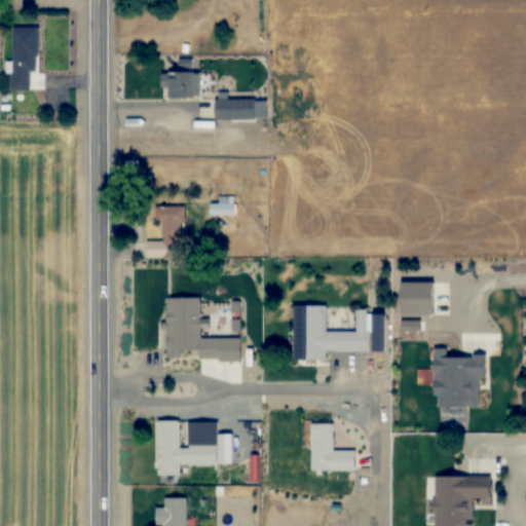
[(13,62),(10,62),(10,92),(31,92),(31,72),(39,72),(39,27),(13,27),(13,62)]
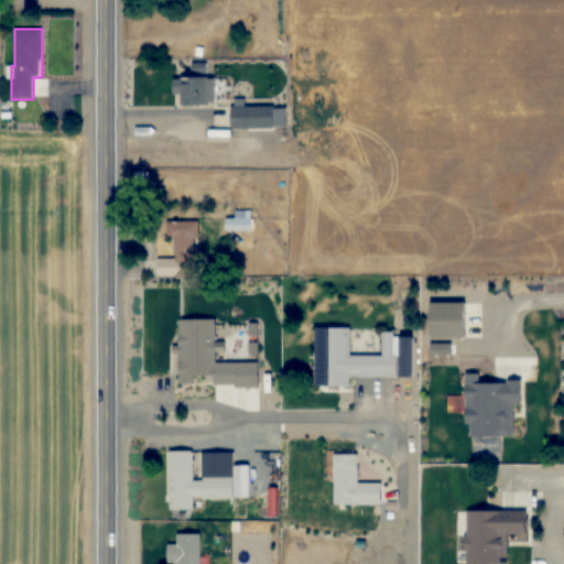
[(215,78),(174,78),(174,97),(179,97),(179,107),(215,107),(215,78)]
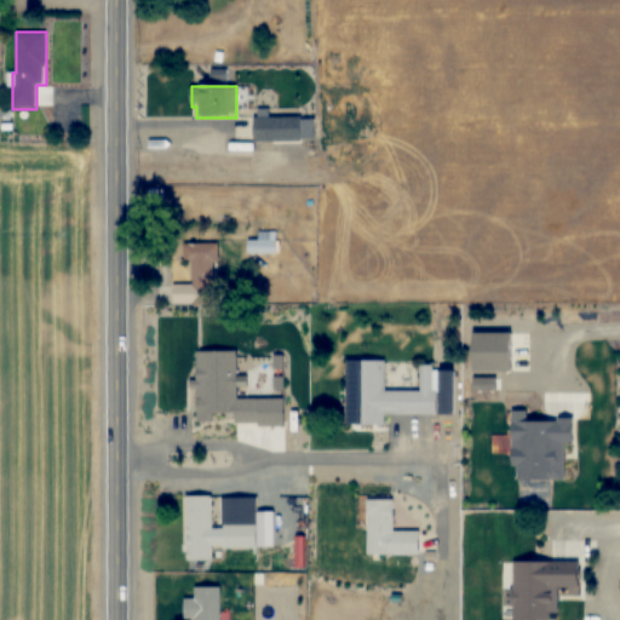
[(253,143),(303,143),(303,118),(253,118),(253,143)]
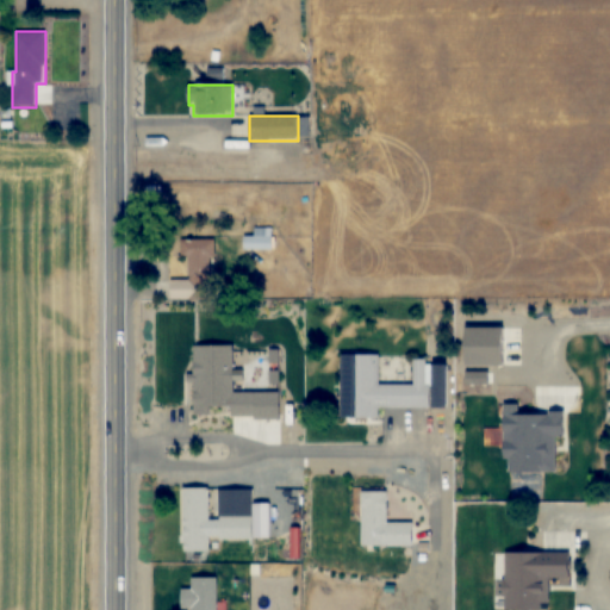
[(255,229),(255,237),(246,237),(246,250),(272,250),(272,229),(255,229)]
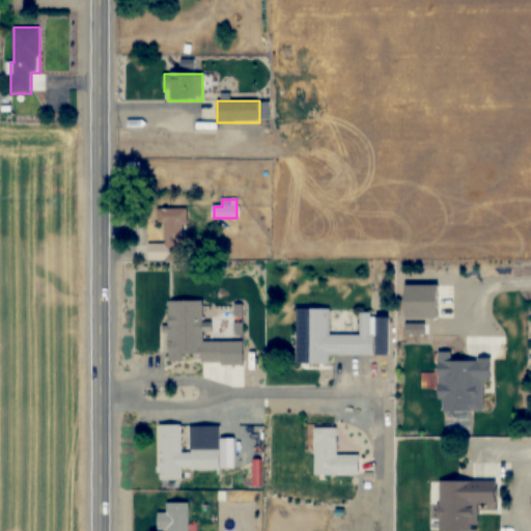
[(186,260),(185,208),(160,210),(160,224),(165,224),(165,244),(149,244),(149,261),(186,260)]
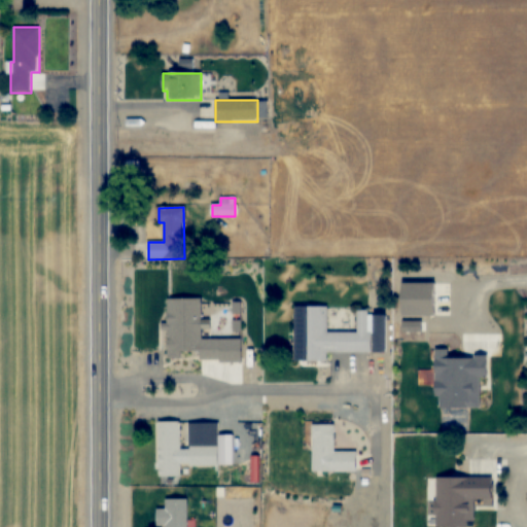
[(373,352),(373,310),(357,310),(357,331),(328,331),(328,306),(295,306),(295,361),(328,361),(328,352),(373,352)]
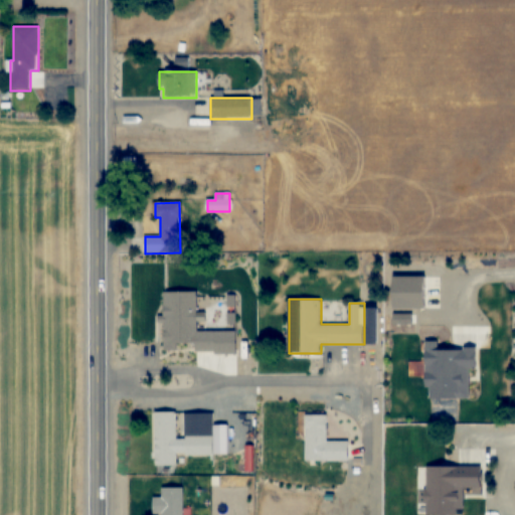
[(471,368),(478,368),(478,348),(425,348),(425,397),(471,397),(471,368)]
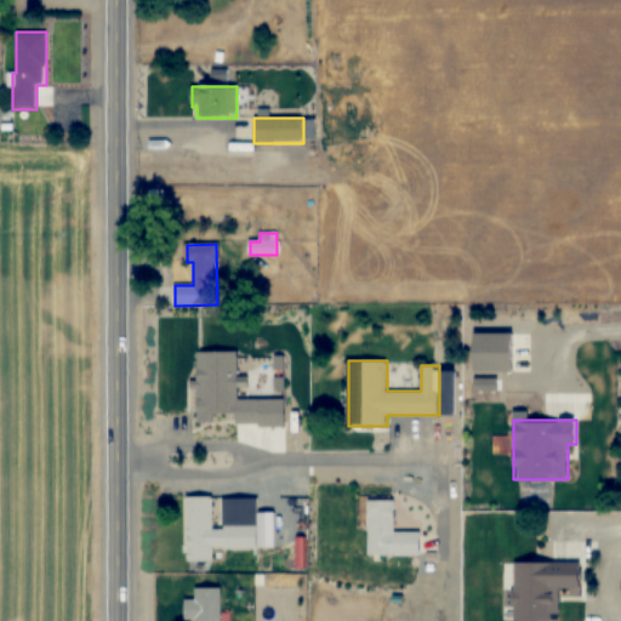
[(212,496),(186,496),(186,562),(212,562),(212,496)]
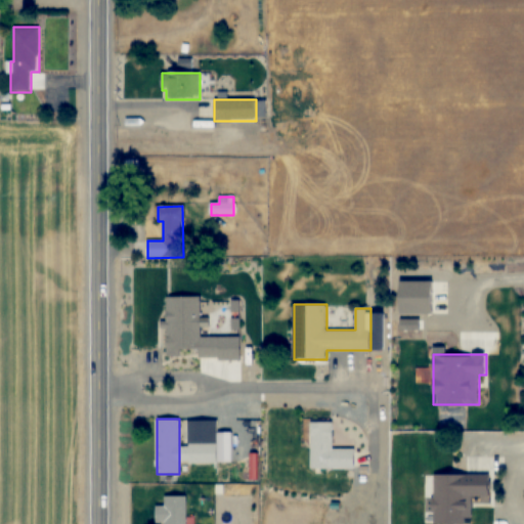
[(311,423),(311,469),(355,469),(355,449),(334,449),(334,423),(311,423)]
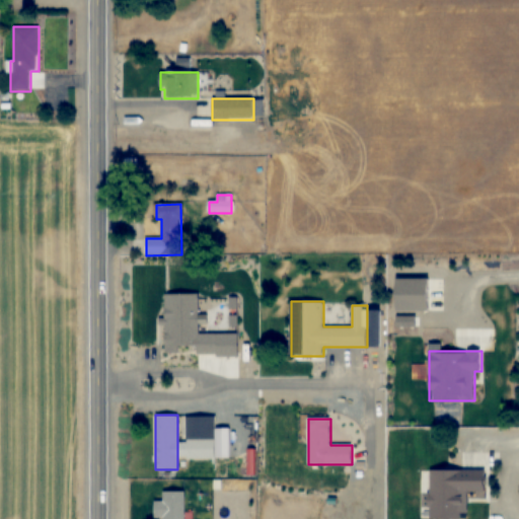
[(216,440),(187,440),(187,459),(216,459),(216,440)]
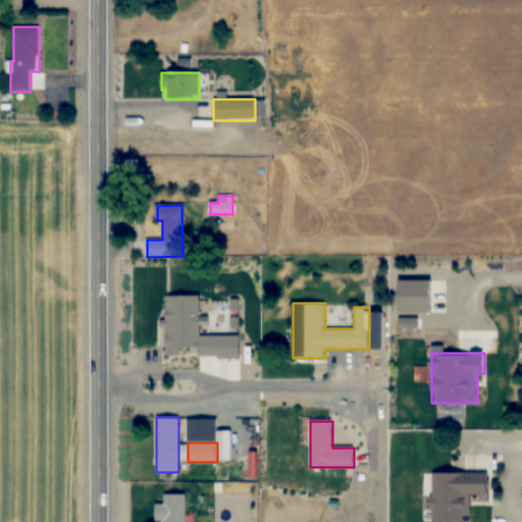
[(439,521),(470,521),(470,494),(488,494),(487,472),(428,473),(428,521),(439,521)]
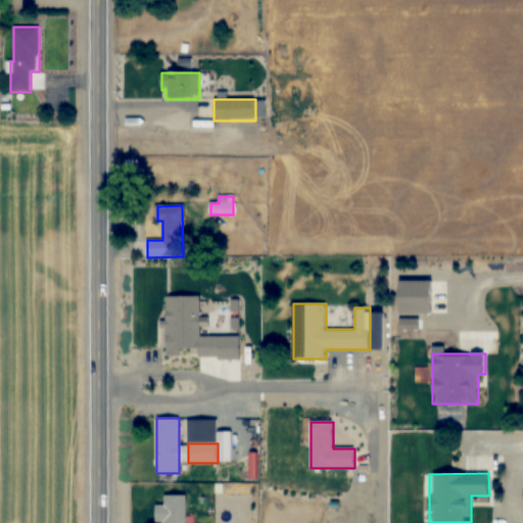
[(186,522),(186,494),(164,494),(165,505),(156,506),(156,522),(186,522)]
